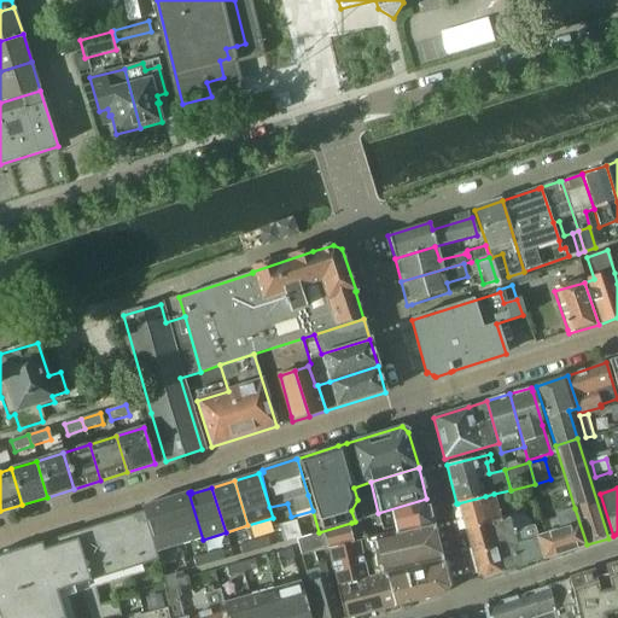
[(203,540),(188,493),(165,500),(180,544),(200,537),(202,540),(203,540)]
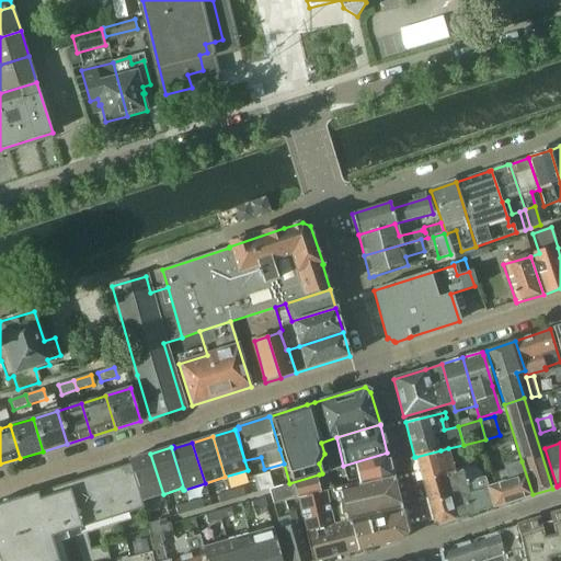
[(422,481),(462,469),(470,467),(467,456),(451,460),(448,448),(441,450),(415,457),(422,481)]
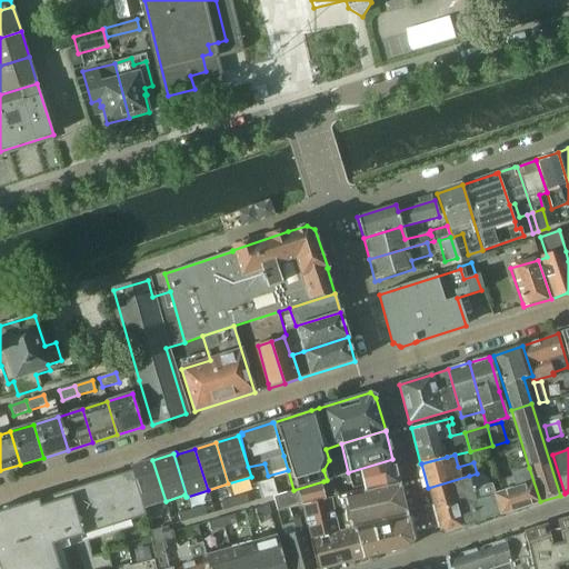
[(397,476),(392,459),(348,472),(352,487),(397,476)]
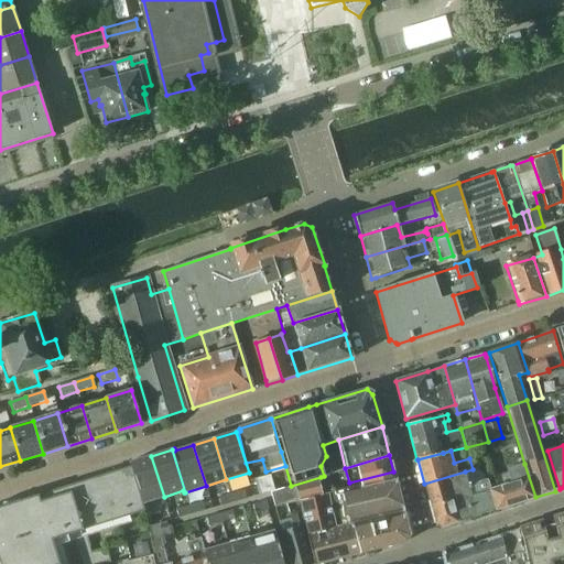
[(164,497),(151,456),(131,462),(132,466),(133,466),(142,499),(144,502),(164,497)]
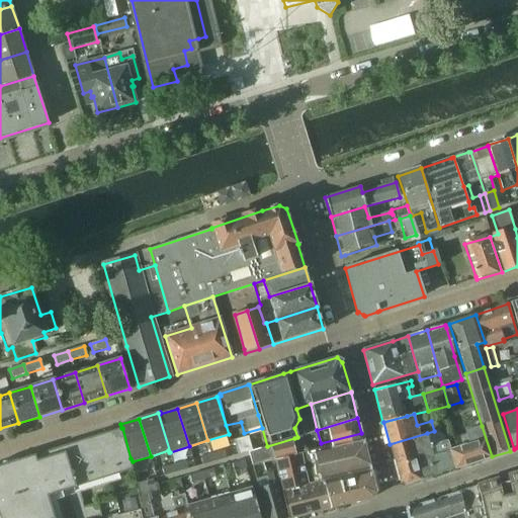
[(492,456),(482,426),(465,431),(465,434),(451,439),(454,447),(450,449),(456,468),(492,456)]
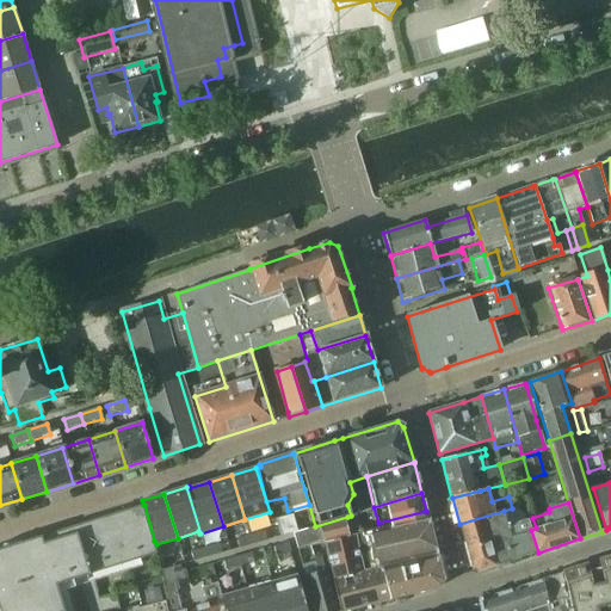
[(54,532),(68,581),(79,579),(88,610),(107,610),(119,608),(116,594),(98,599),(91,574),(159,554),(154,541),(144,505),(54,532)]
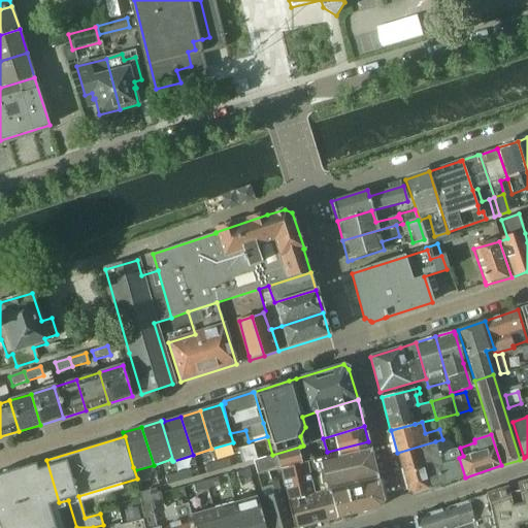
[(435,441),(397,453),(408,492),(414,494),(465,477),(459,458),(456,450),(439,455),(435,441)]
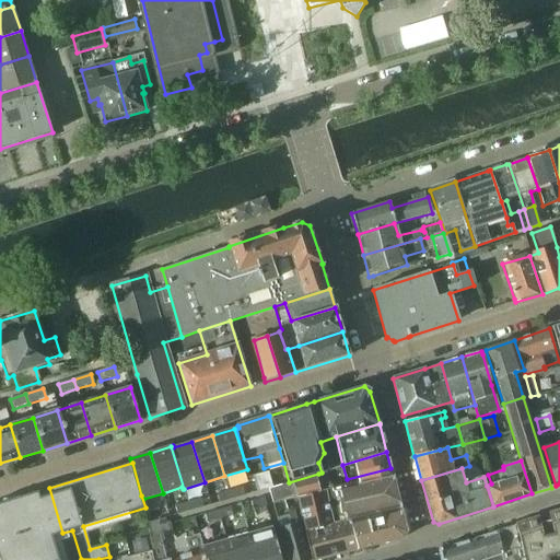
[(289,482),(294,499),(324,492),(329,490),(324,471),(322,473),(318,474),(289,482)]
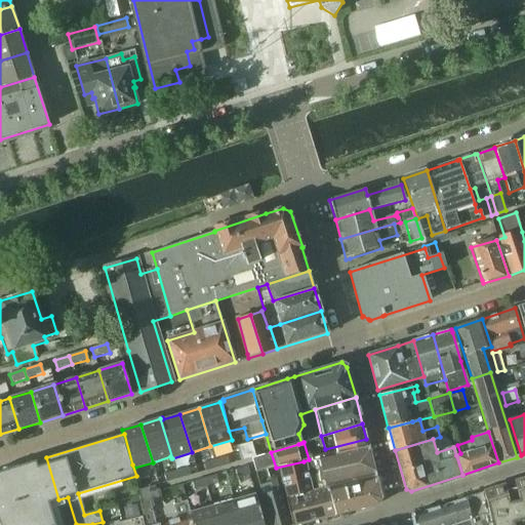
[(320,457),(323,471),(324,475),(339,471),(344,484),(375,476),(367,443),(320,457)]
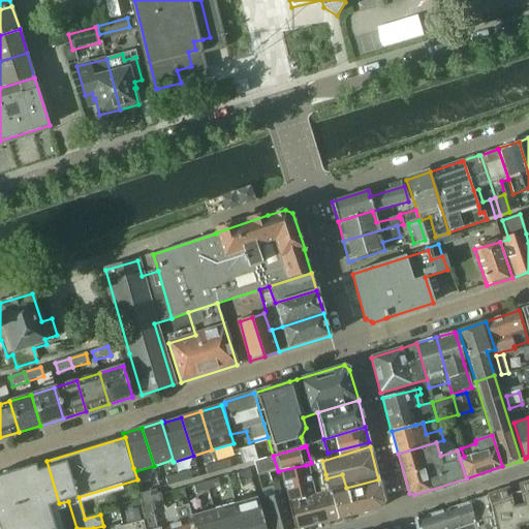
[(244,465),(254,462),(256,462),(252,447),(240,452),(244,465)]
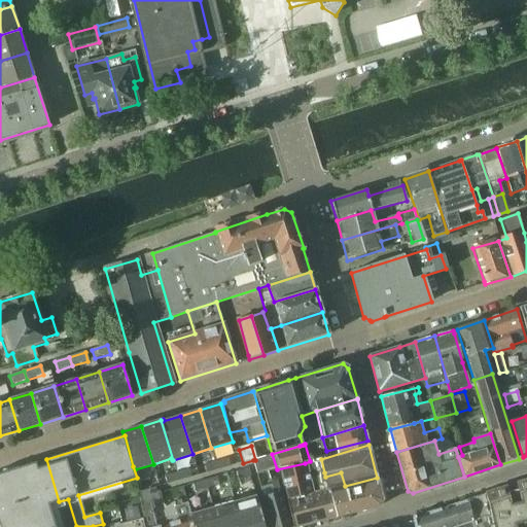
[(255,460),(253,460),(256,472),(267,469),(264,457),(255,460)]
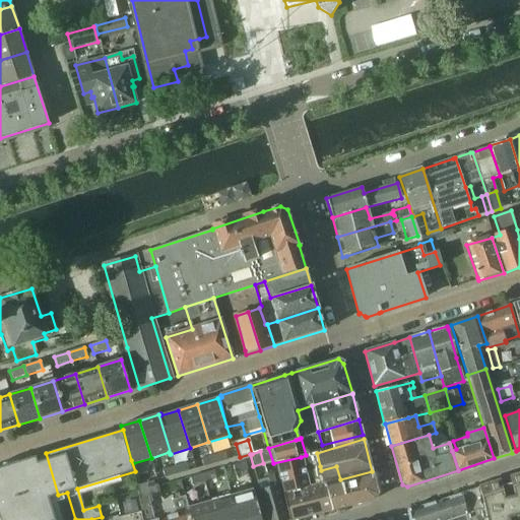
[(224,452),(213,456),(215,464),(228,460),(224,452)]
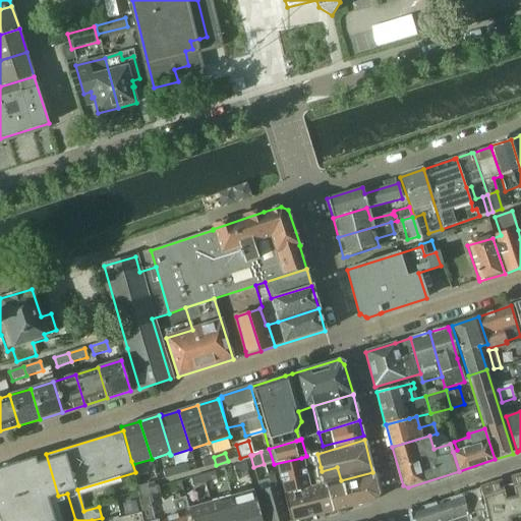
[(55,520),(49,499),(58,496),(46,454),(0,468),(0,520),(55,520)]
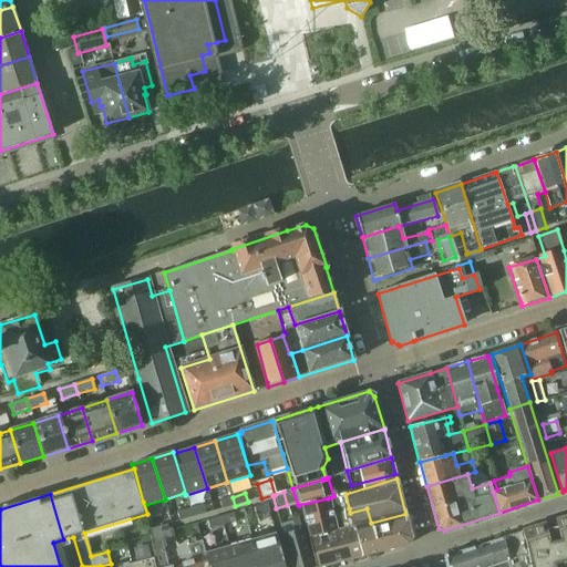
[(235,506),(233,497),(219,501),(222,509),(235,506)]
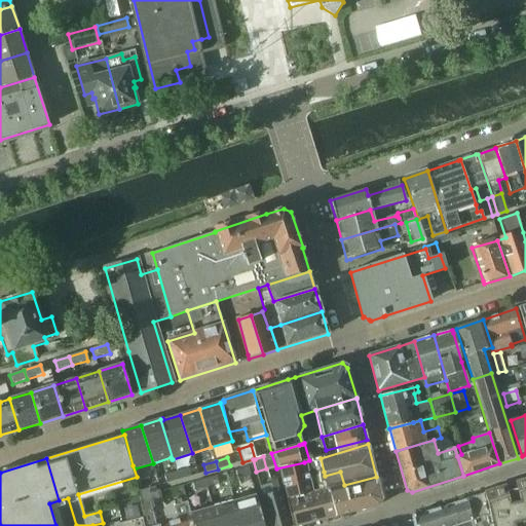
[(317,491),(313,475),(308,476),(304,462),(276,468),(293,524),(293,525),(299,525),(325,520),(318,495),(313,497),(312,492),(317,491)]
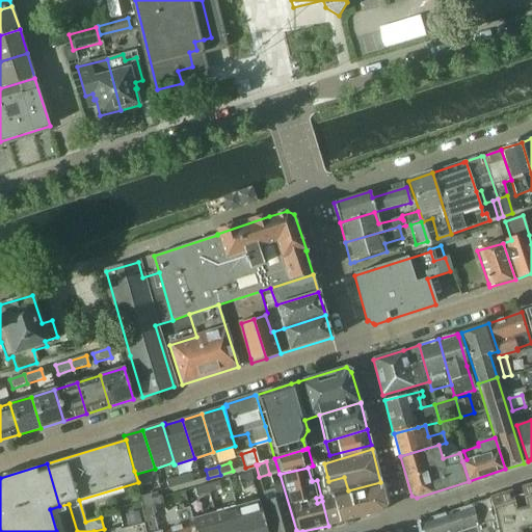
[(253,481),(250,473),(239,476),(241,484),(253,481)]
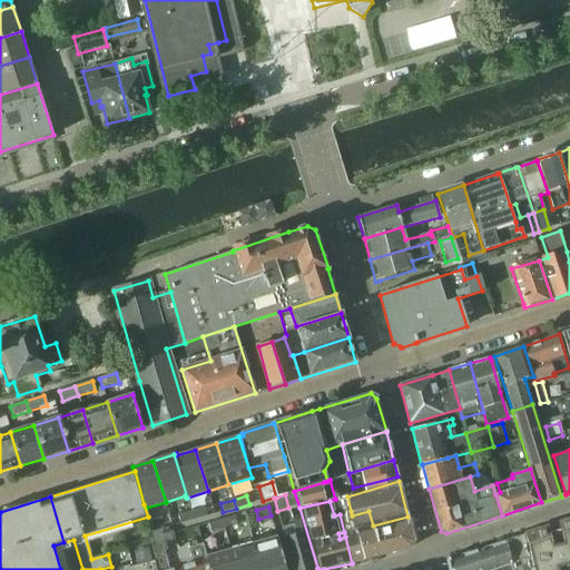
[(204,508),(190,511),(193,520),(206,517),(204,508)]
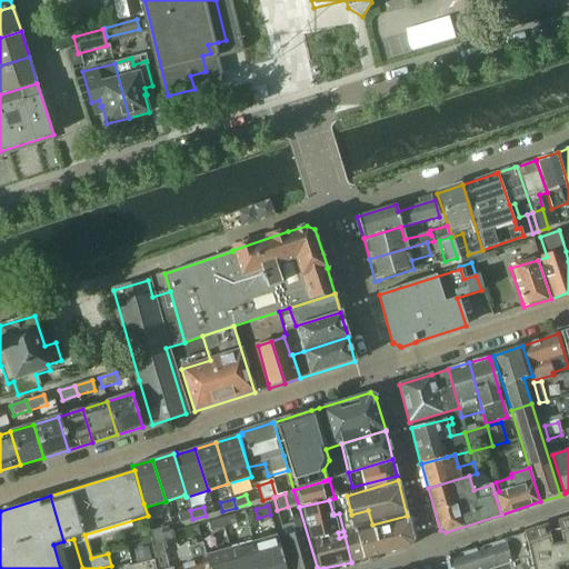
[(192,519),(190,510),(178,515),(180,522),(192,519)]
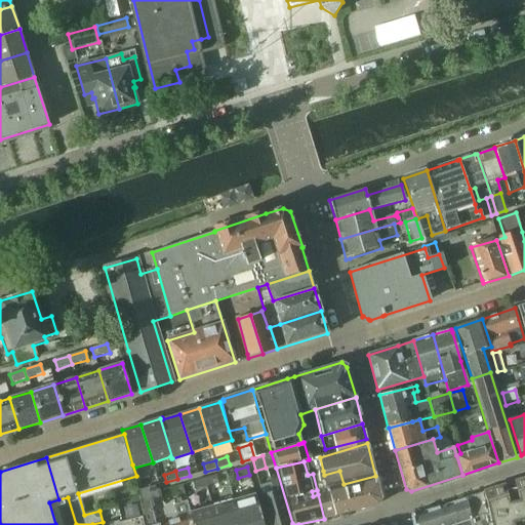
[(318,494),(324,519),(378,505),(381,499),(375,476),(344,484),(339,471),(324,475),(323,471),(313,474),(317,490),(312,491),(313,496),(318,494)]
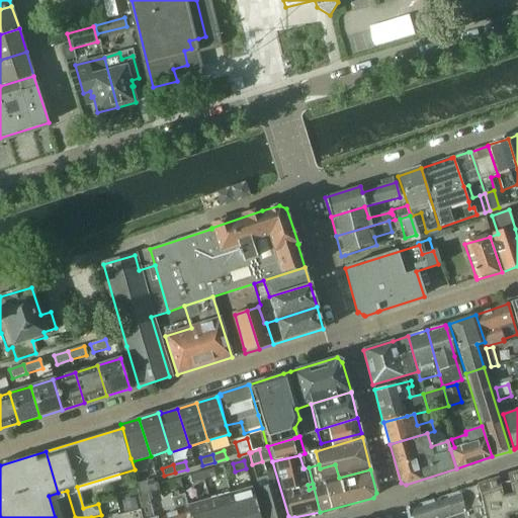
[(213,469),(201,472),(203,481),(216,477),(213,469)]
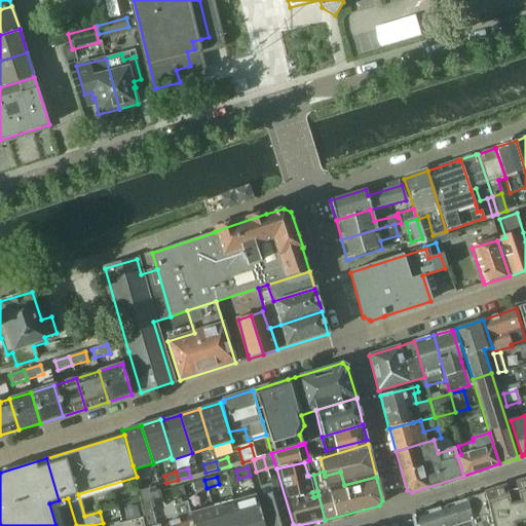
[(525,525),(525,479),(485,492),(491,525),(525,525)]
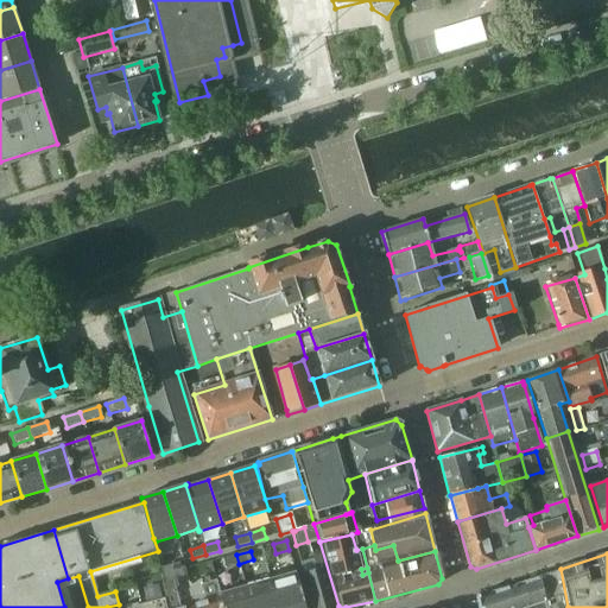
[(225,568),(239,564),(236,555),(222,558),(225,568)]
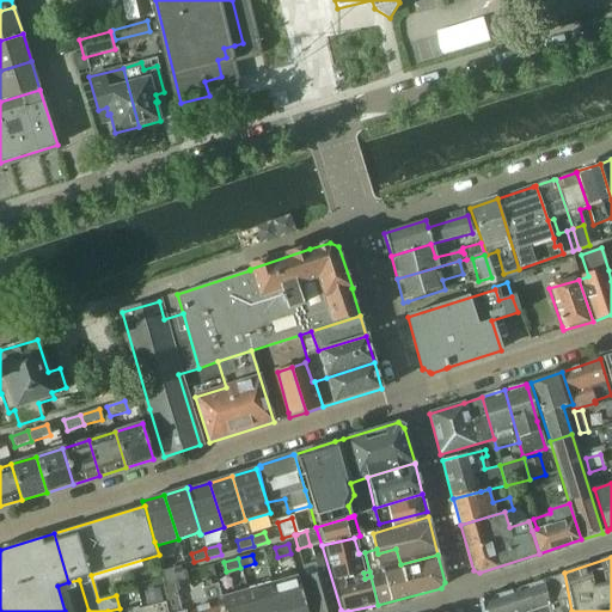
[(312,560),(301,563),(305,577),(314,611),(336,611),(336,610),(319,558),(312,560)]
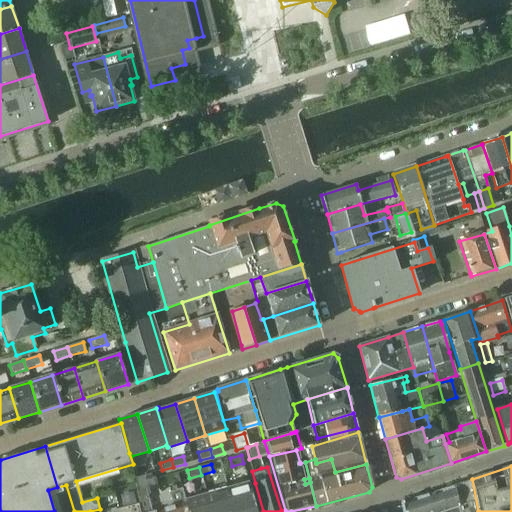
[(148,487),(157,485),(155,477),(153,478),(151,474),(136,478),(139,490),(148,487)]
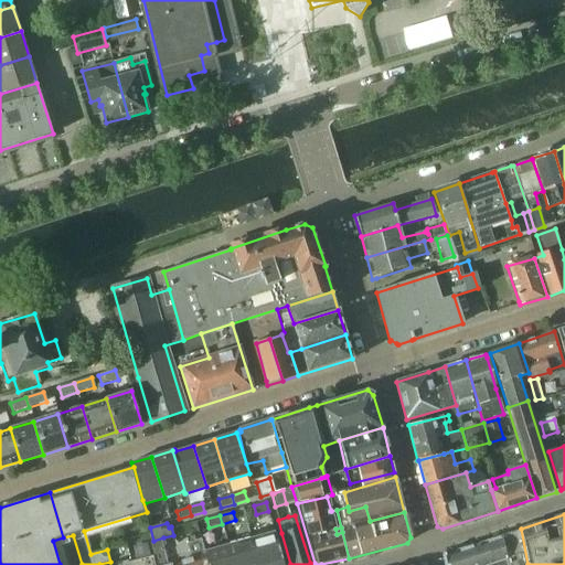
[(443,555),(445,564),(504,564),(507,564),(528,564),(521,529),(501,536),(443,555)]
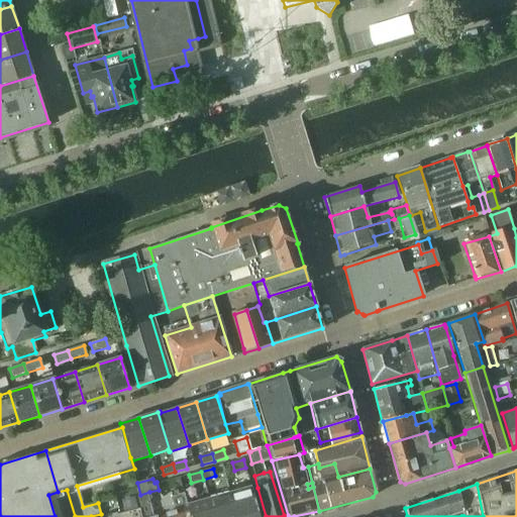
[(260,516),(251,487),(229,492),(236,516),(260,516)]
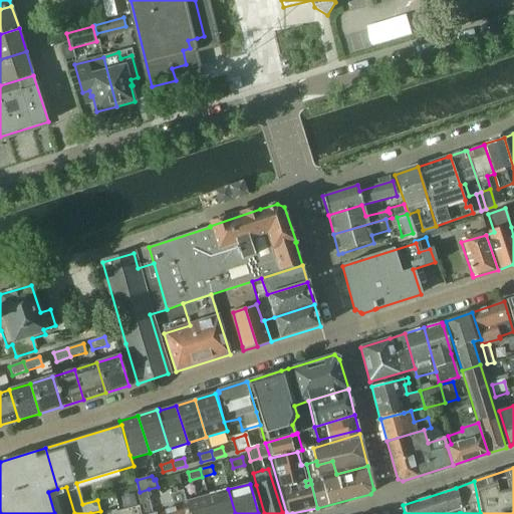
[(166,513),(166,511),(155,513),(151,513),(148,497),(151,497),(149,489),(140,492),(143,504),(145,513),(166,513)]
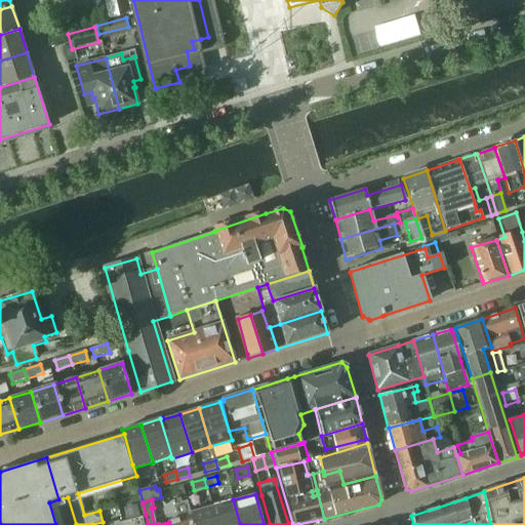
[(240,524),(233,499),(212,506),(216,524),(240,524)]
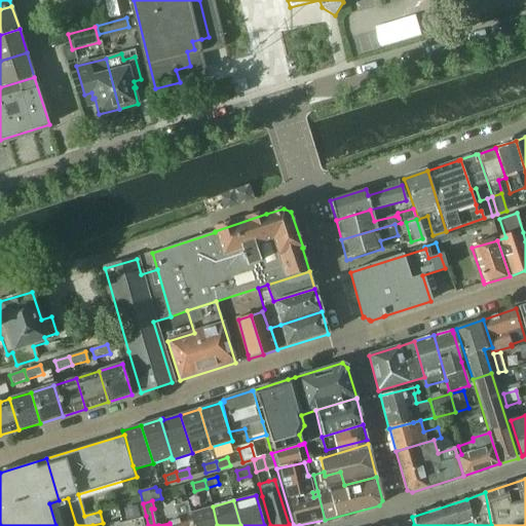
[(173,502),(165,504),(166,510),(170,523),(170,525),(192,525),(187,504),(175,508),(173,502)]
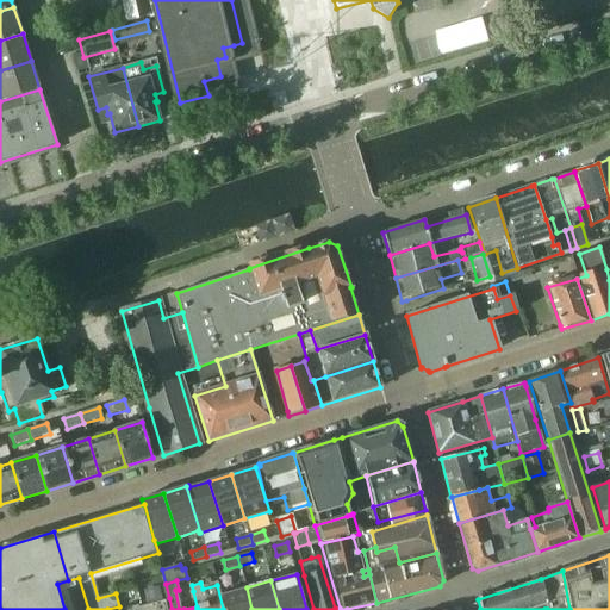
[(224,609),(251,609),(247,587),(221,595),(224,609)]
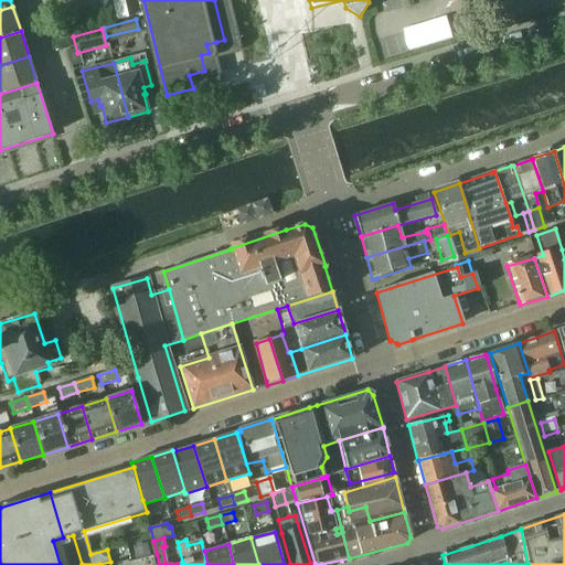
[(159,564),(157,554),(117,564),(159,564)]
